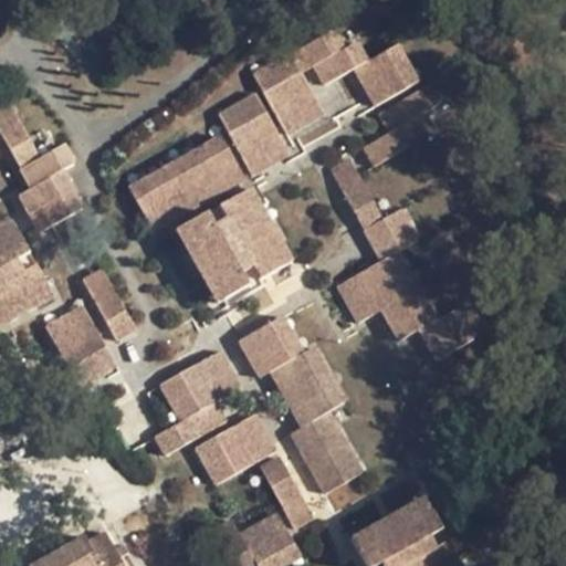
[(420,83),(399,45),(369,62),(347,22),(291,55),(290,52),(251,74),(287,138),(325,116),(302,75),(312,69),(322,87),(353,72),(374,109),(420,83)]
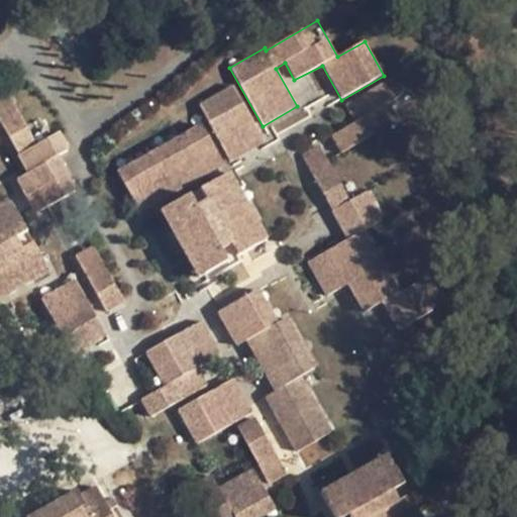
[(341,153),(399,121),(390,103),(413,90),(402,72),(344,104),(354,122),(330,135),(341,153)]
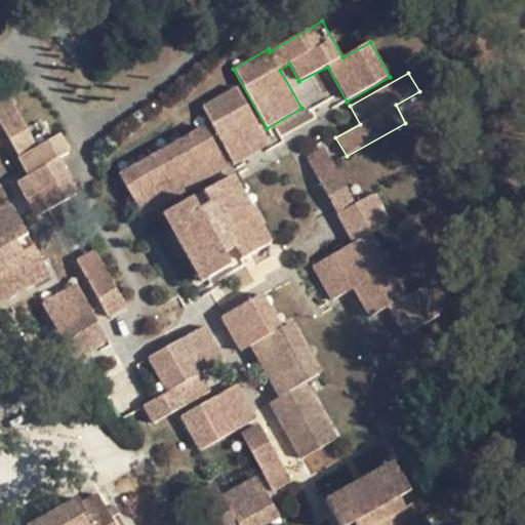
[(269,146),(236,86),(201,107),(234,165),(269,146)]
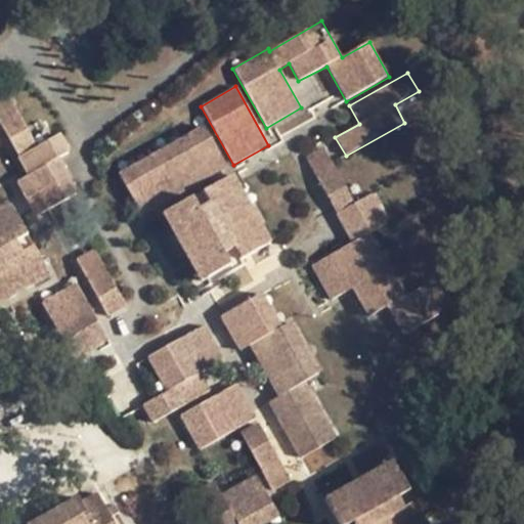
[(79,194),(58,159),(71,153),(60,133),(37,146),(5,90),(0,92),(0,123),(18,158),(16,158),(28,176),(15,182),(35,217),(79,194)]
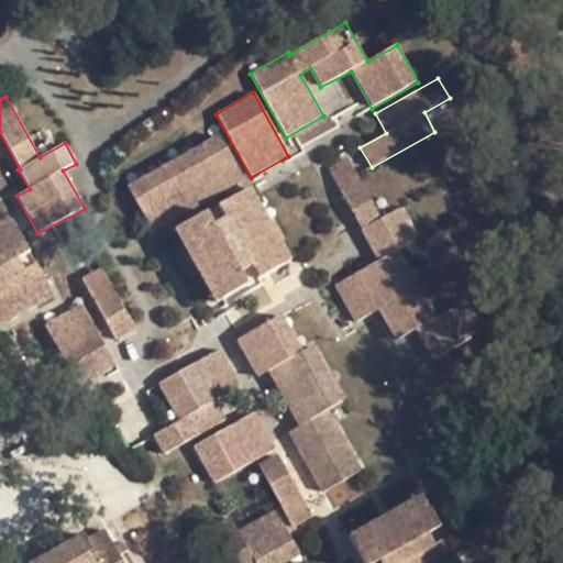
[(152,232),(245,180),(219,135),(127,186),(152,232)]
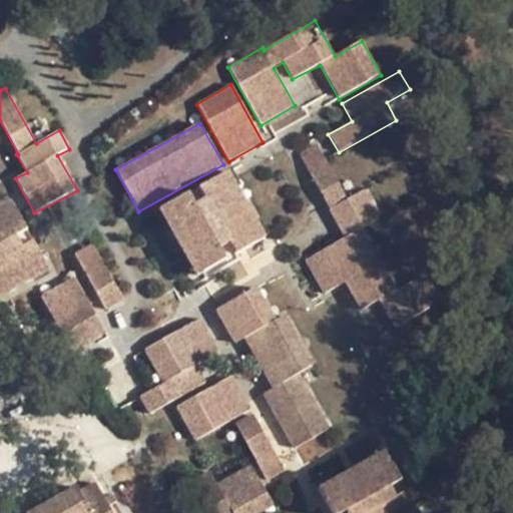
[(397,291),(362,228),(380,218),(365,189),(346,199),(316,143),(299,153),(330,208),(328,209),(344,237),(305,261),(324,295),(345,283),(360,311),(379,301),(395,328),(431,308),(416,280),(397,291)]
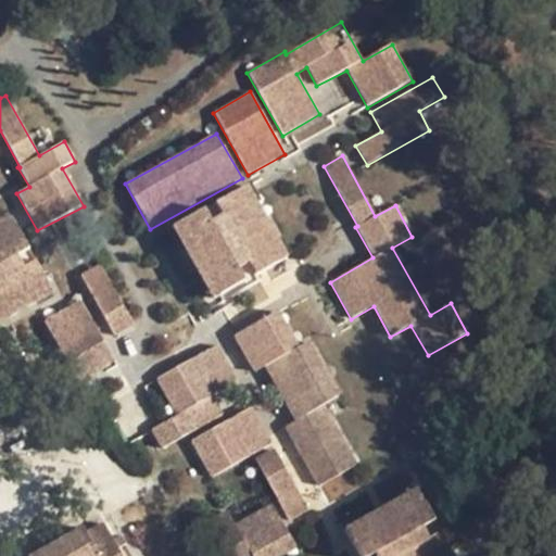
[(288,257),(248,185),(216,203),(224,215),(251,264),(257,275),(288,257)]
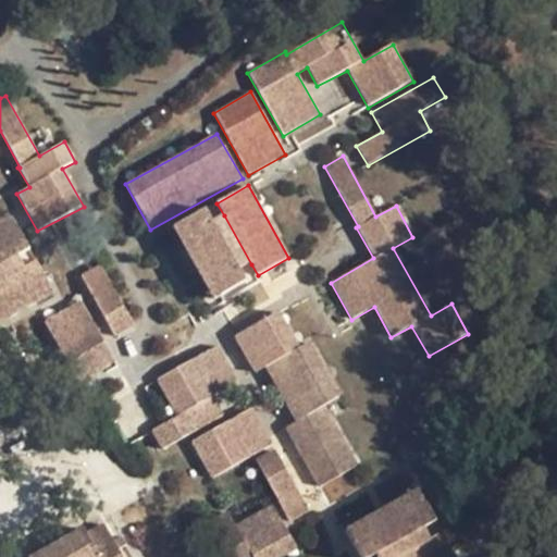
[(239,271),(211,223),(205,210),(172,229),(212,301),(246,283),(239,271)]
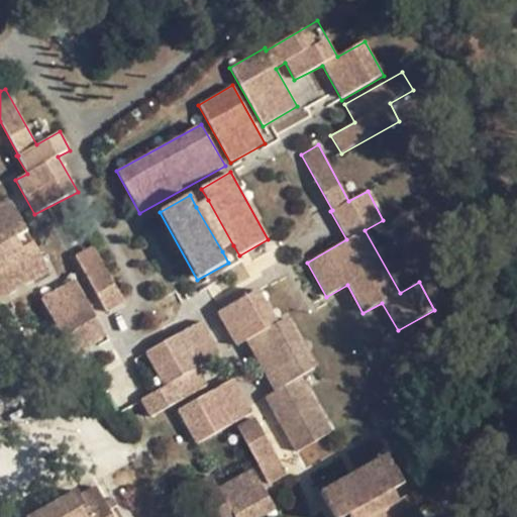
[(233,245),(208,200),(196,207),(222,251),(233,245)]
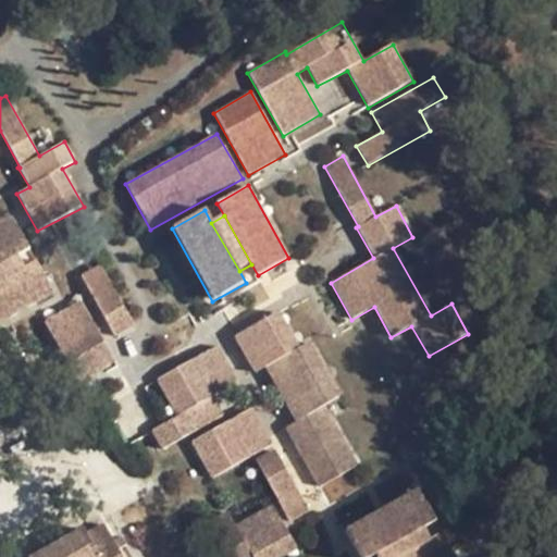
[(31,252),(12,219),(0,225),(0,268),(17,259),(31,252)]
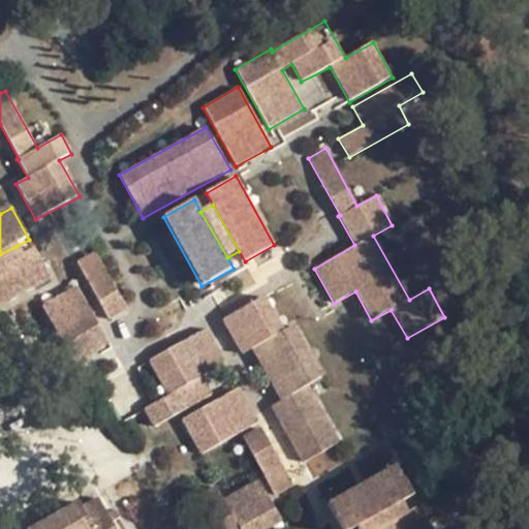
[(0,269),(23,256),(17,246),(0,254),(0,269)]
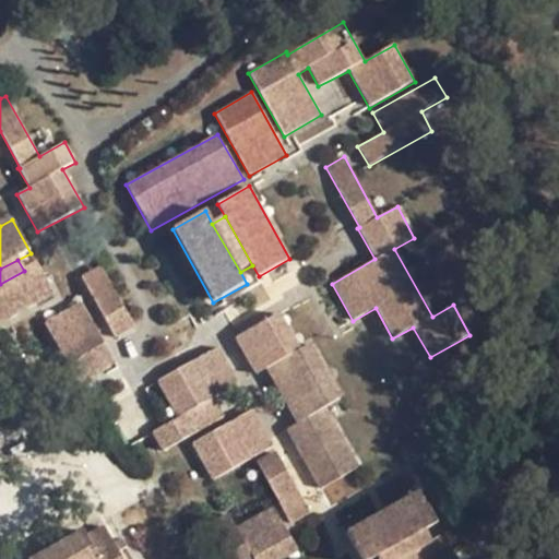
[(0,326),(55,297),(36,264),(24,271),(0,284),(0,326)]
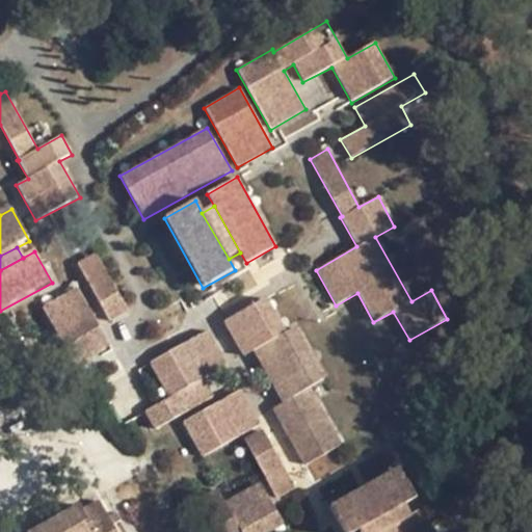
[(129,312),(96,253),(77,263),(110,322),(129,312)]
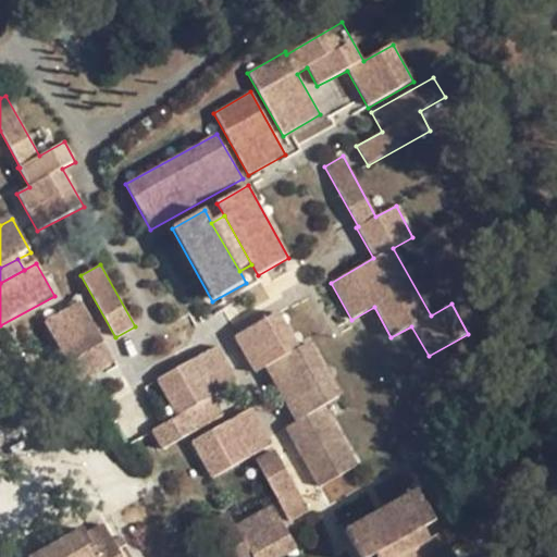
[(116,363),(82,300),(44,321),(78,384),(116,363)]
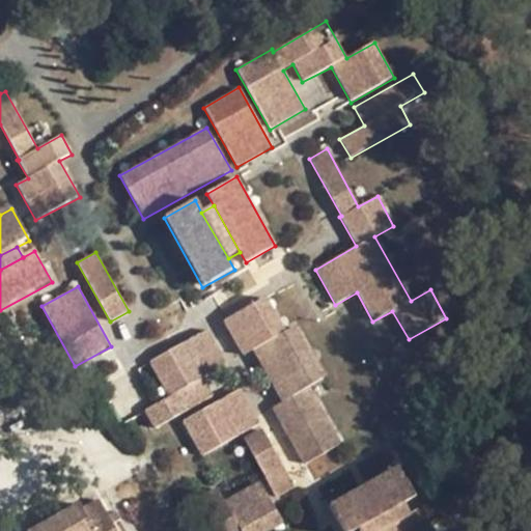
[(326,379),(296,326),(285,332),(266,297),(222,320),(242,356),(252,351),(281,402),(271,409),(304,466),(341,444),(309,387),(326,379)]
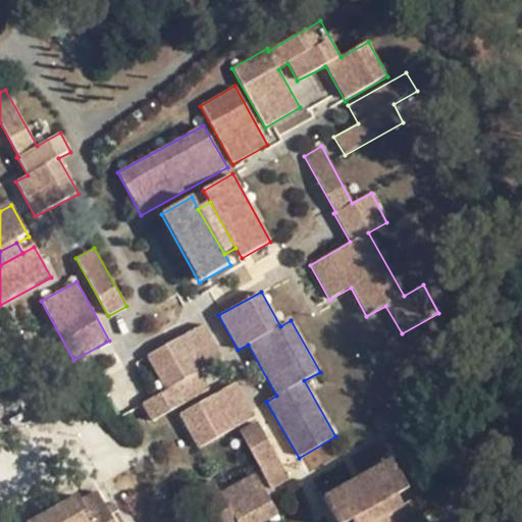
[(200,372),(224,358),(205,324),(146,356),(165,392),(141,405),(151,423),(211,390),(200,372)]
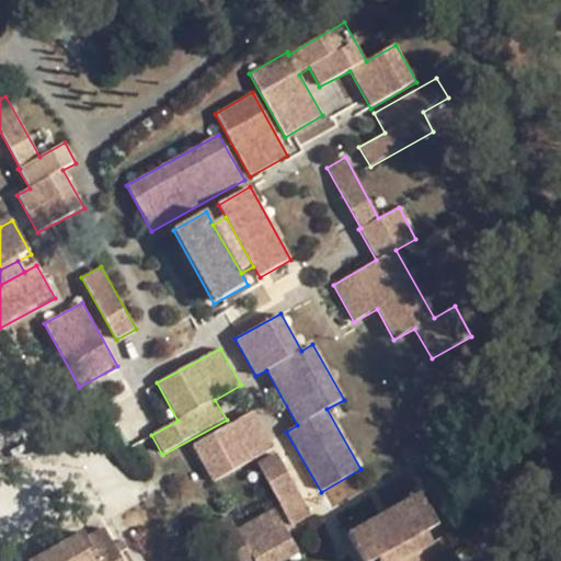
[(276,448),(255,411),(192,446),(213,483),(276,448)]
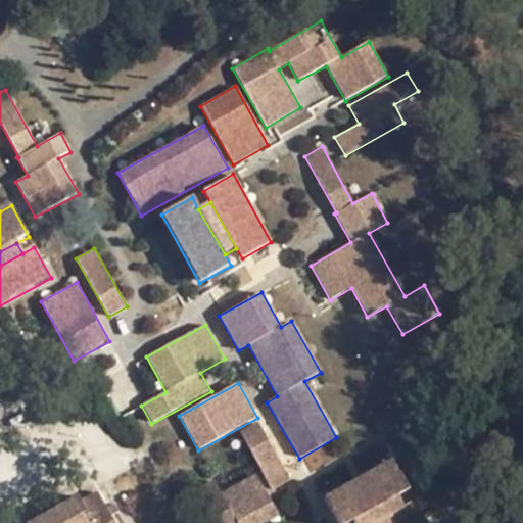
[(291,481),(258,423),(240,432),(273,491),(291,481)]
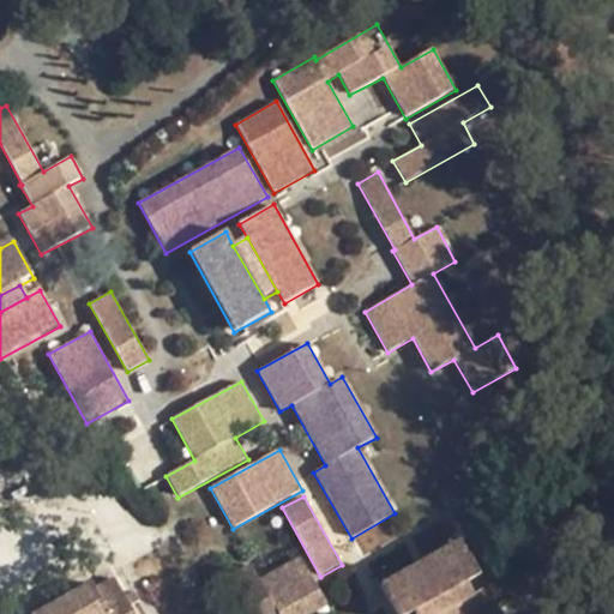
[(480,576),(459,541),(379,585),(395,613),(411,613),(413,613),(467,584),(480,576)]
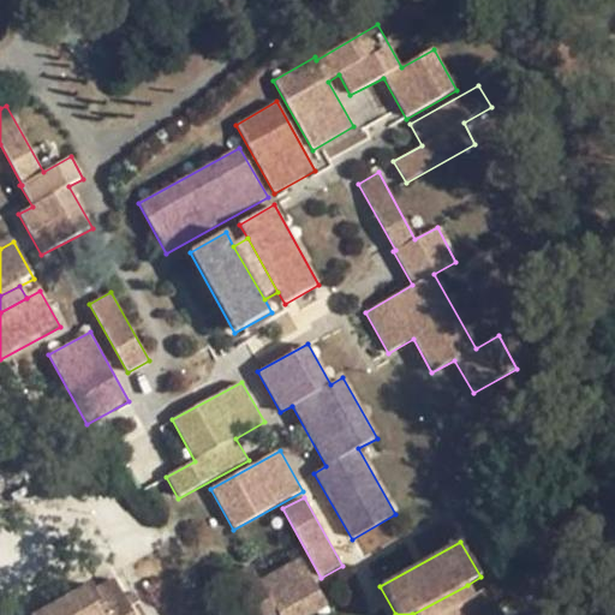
[(315,614),(329,608),(300,559),(260,580),(251,565),(230,577),(250,614),(315,614)]
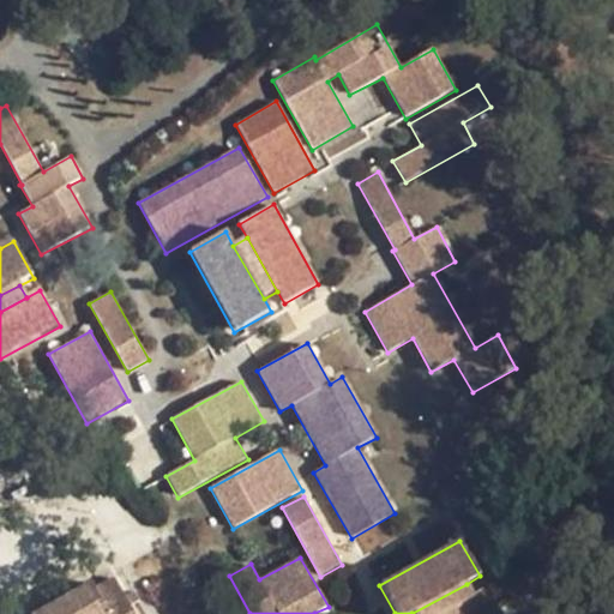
[(134,613),(114,577),(95,588),(91,582),(32,613),(134,613)]
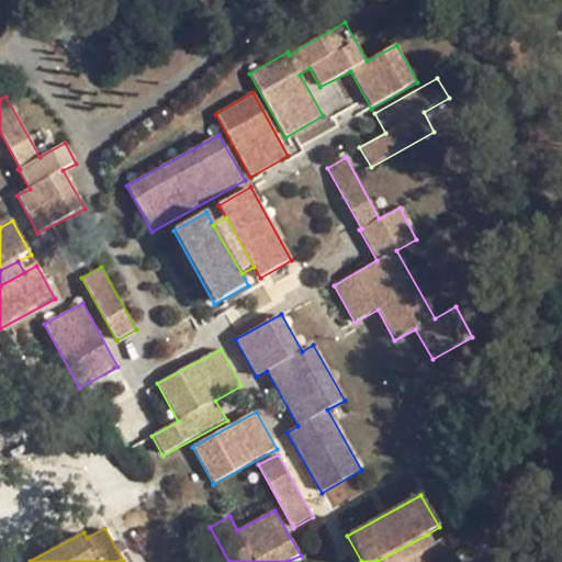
[(378,561),(404,561),(434,546),(427,535),(378,561)]
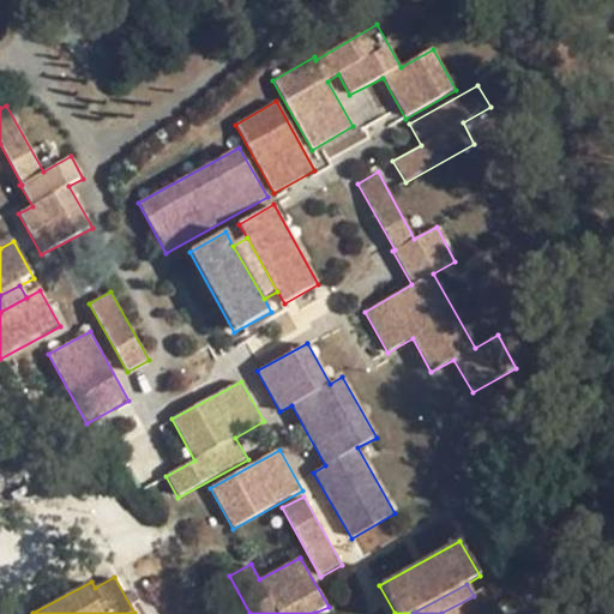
[(500,613),(487,589),(474,596),(441,613),(500,613)]
